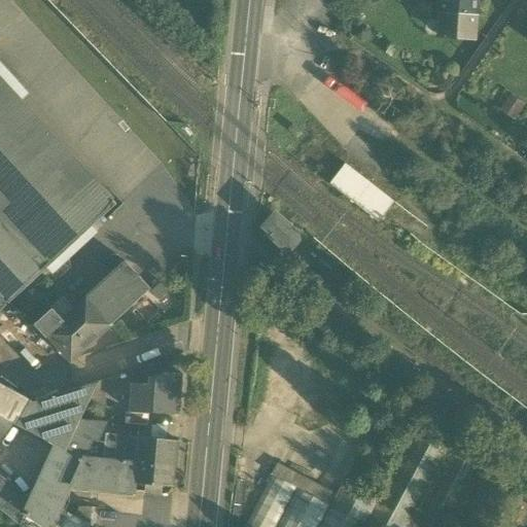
[(441,0),(441,13),(476,16),(477,0),(441,0)]
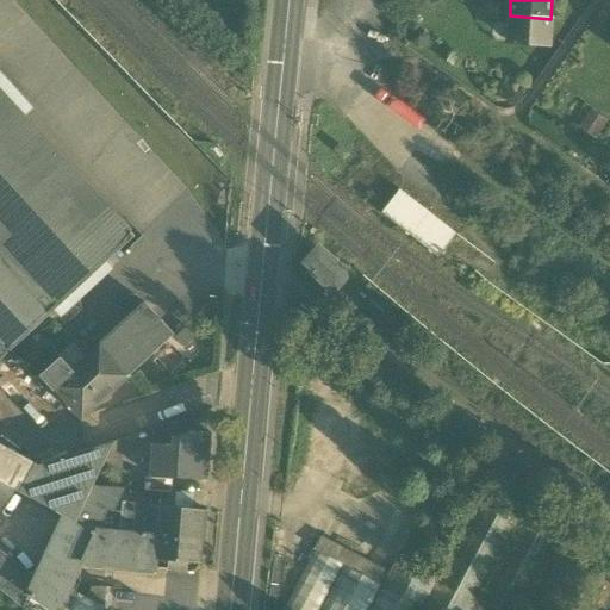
[(549,45),(551,19),(510,16),(508,42),(549,45)]
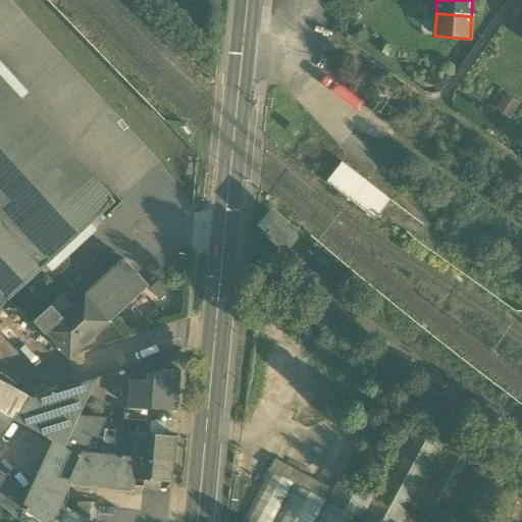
[(367,31),(361,23),(353,27),(351,36),(356,42),(365,40),(367,31)]
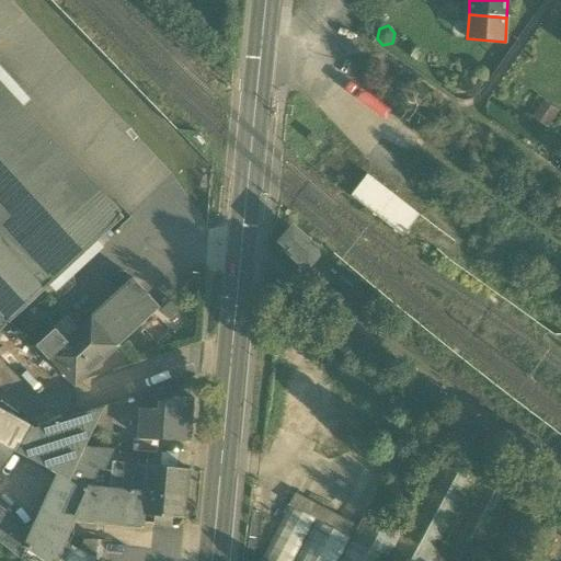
[(0,65),(0,83),(23,109),(32,100),(0,65)]
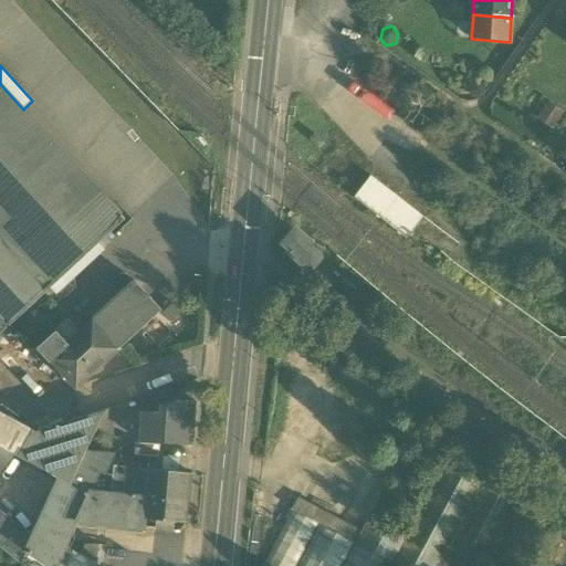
[(0,238),(48,290),(50,287),(98,243),(124,220),(23,109),(0,84),(0,238)]
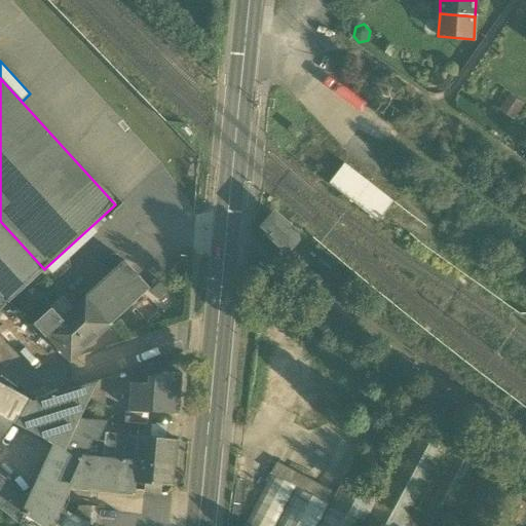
[(288,129),(297,138),(301,133),(293,124),(288,129)]
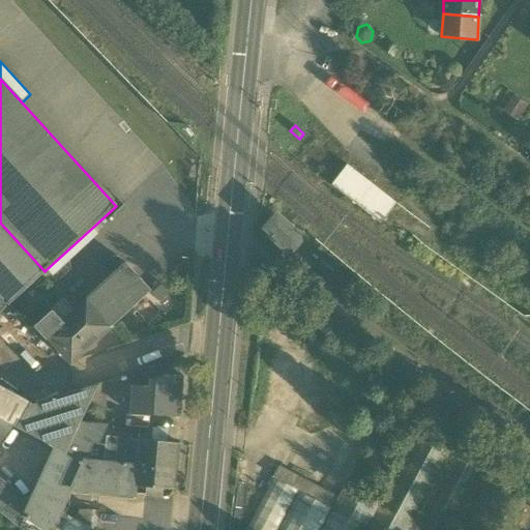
[(332,185),(381,224),(396,204),(348,166),(332,185)]
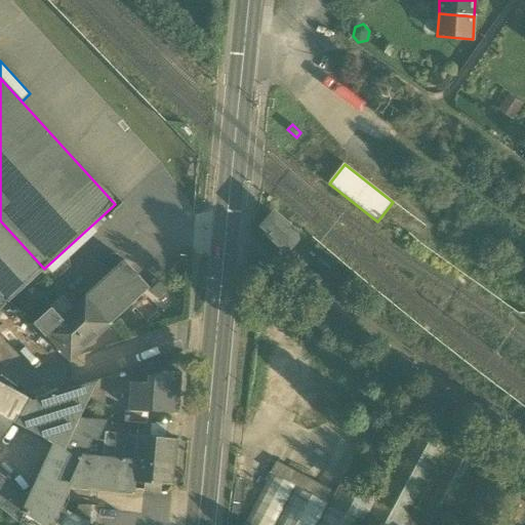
[(274,240),(286,250),(296,239),(295,233),(280,218),(279,217),(272,217),(265,226),(277,237),(274,240)]
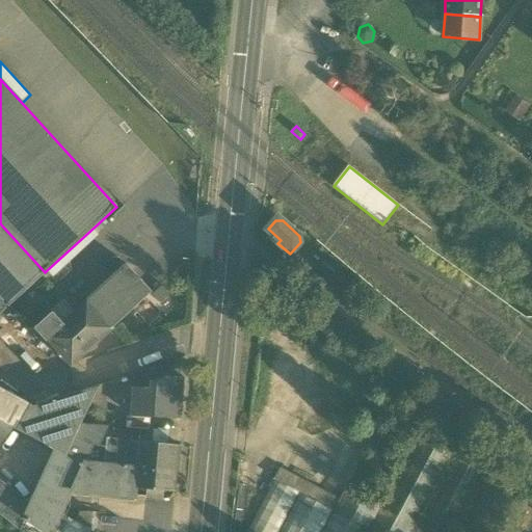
[(45,272),(0,223),(0,298),(7,307),(45,272)]
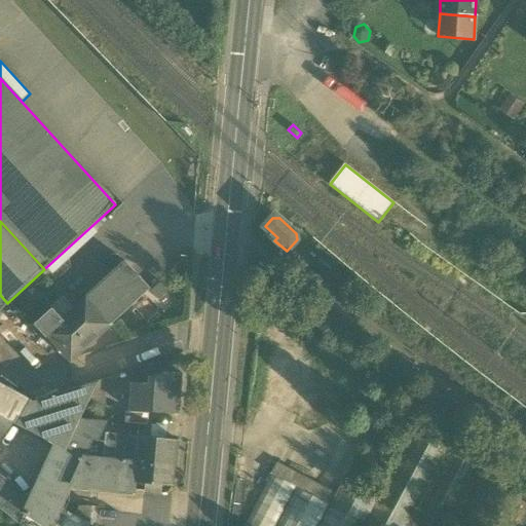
[(91,226),(46,267),(52,274),(98,232),(91,226)]
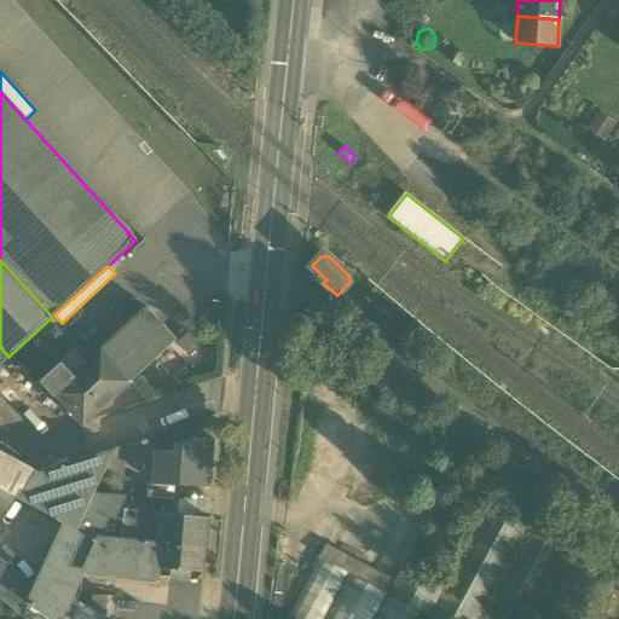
[(57,394),(85,424),(177,340),(148,308),(88,363),(74,376),(62,364),(41,382),(55,397),(57,394)]
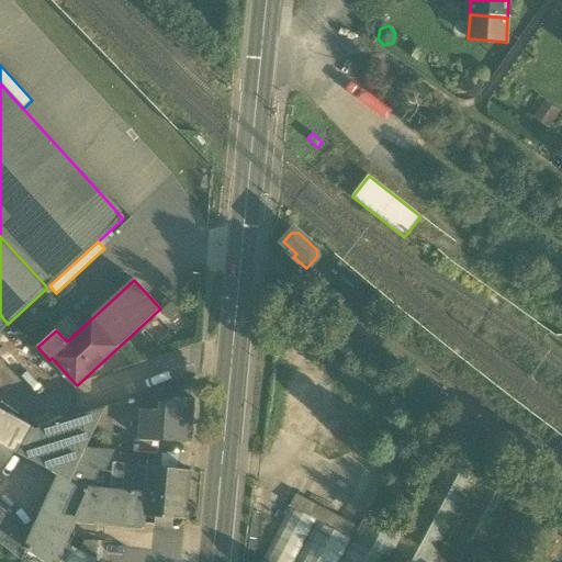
[(172,300),(161,311),(170,321),(181,310),(172,300)]
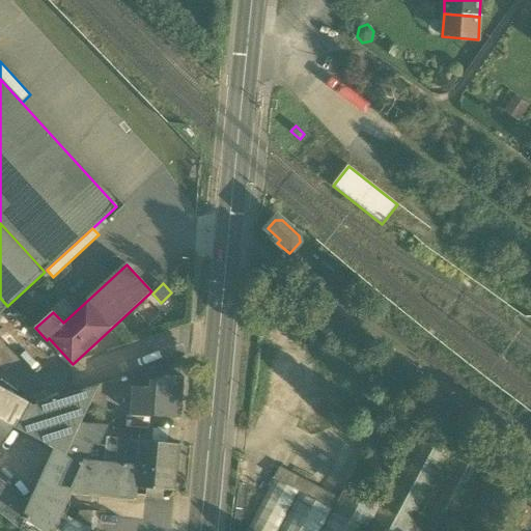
[(51,309),(53,312),(63,323),(76,311),(63,298),(51,309)]
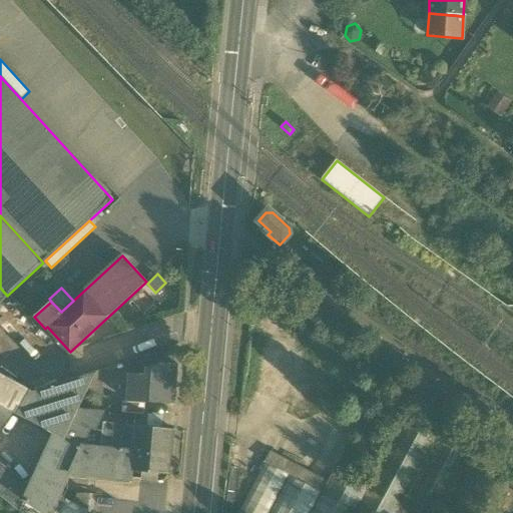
[(127,401),(175,404),(177,365),(157,364),(157,368),(146,368),(146,375),(129,374),(127,401)]
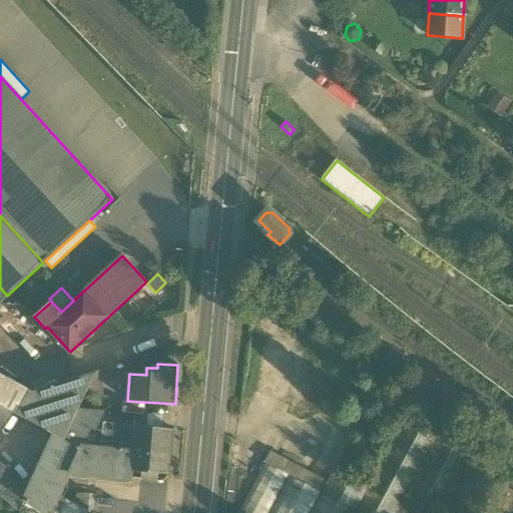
[(0,405),(12,412),(47,431),(48,430),(64,438),(94,374),(93,374),(67,384),(33,397),(0,378),(0,405)]
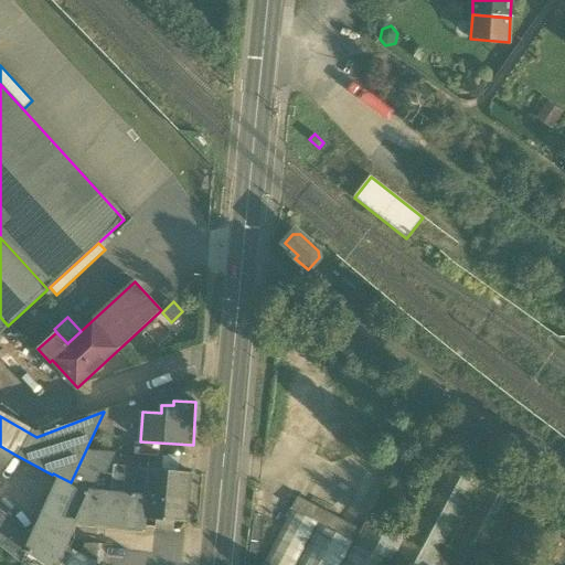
[(134,455),(160,456),(160,445),(134,443),(134,455)]
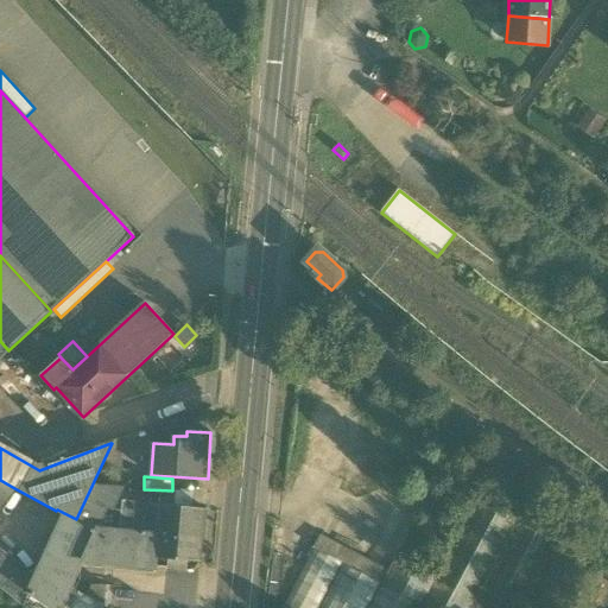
[(0,506),(14,488),(0,480),(0,506)]
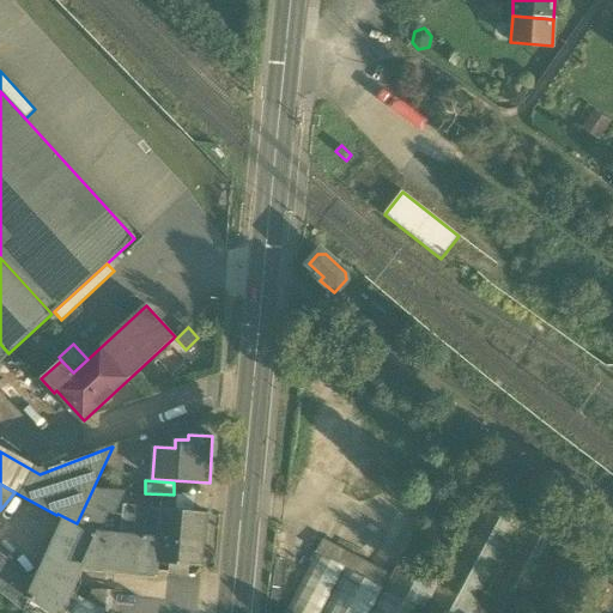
[(77,527),(102,529),(119,491),(95,490),(77,527)]
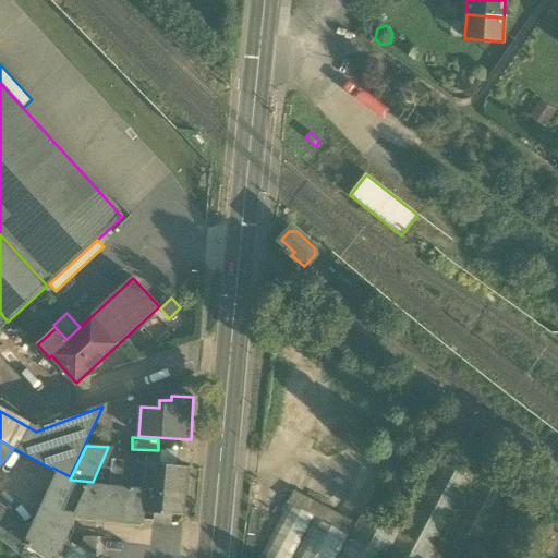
[(160,450),(160,464),(178,465),(178,451),(160,450)]
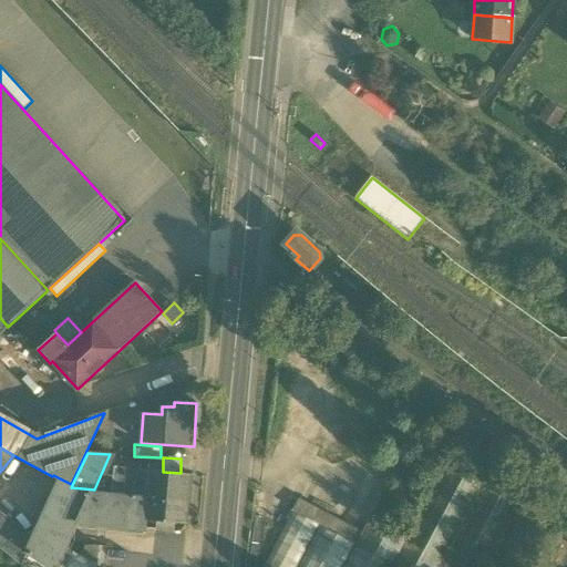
[(521,502),(484,481),(447,462),(406,540),(442,560),(454,566),(533,566),(555,525),(518,505),(521,502)]
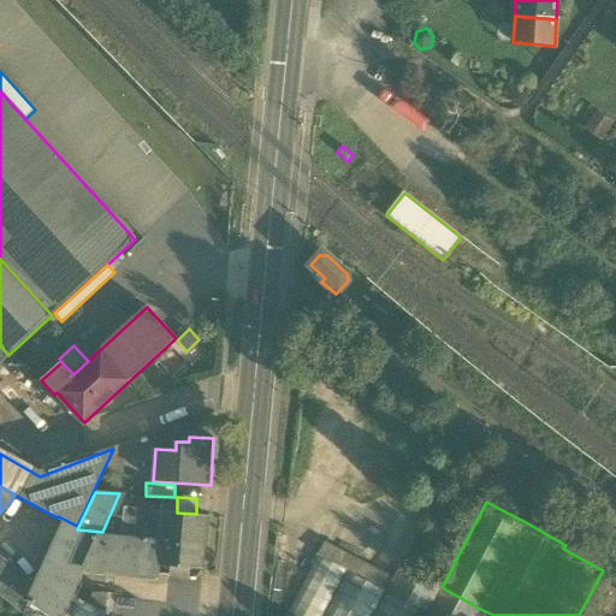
[(122,534),(159,538),(163,510),(125,507),(122,534)]
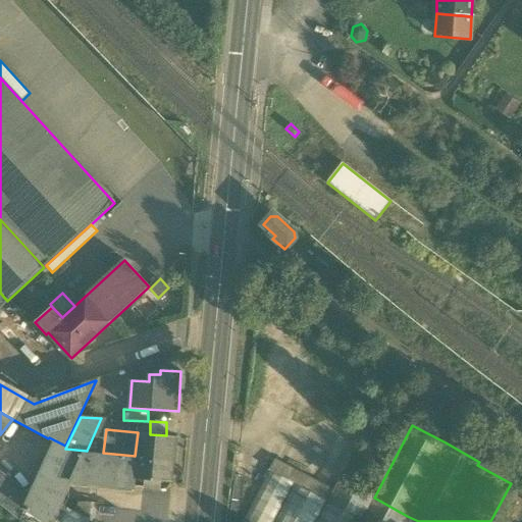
[(24,511),(41,521),(55,521),(62,506),(73,483),(134,488),(135,478),(172,482),(176,436),(166,435),(150,434),(138,432),(135,456),(103,453),(87,451),(65,449),(54,442),(30,497),(23,510),(24,511)]
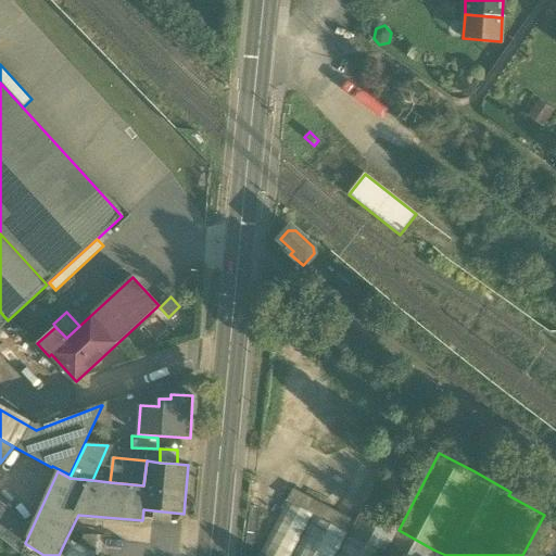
[(350,534),(356,521),(293,489),(287,501),(313,515),(349,533),(350,534)]
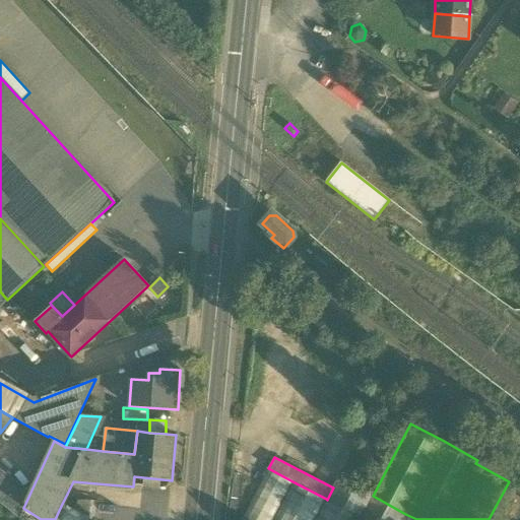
[(396,519),(367,504),(360,516),(327,500),(326,499),(293,481),(268,468),(241,519),(396,519)]
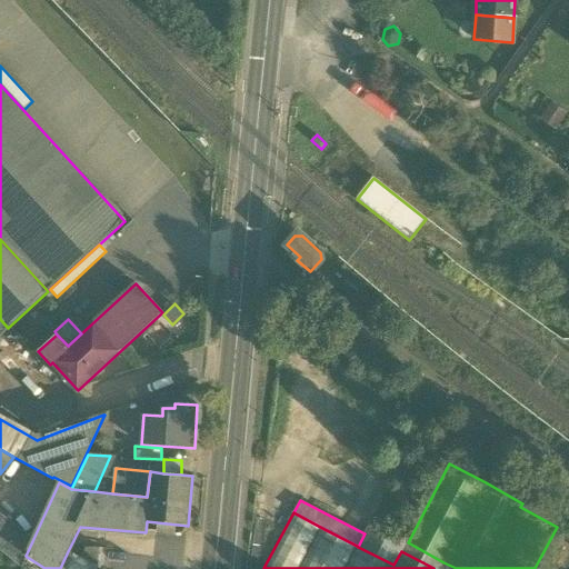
[(0,550),(21,568),(27,557),(26,556),(32,541),(0,516),(0,550)]
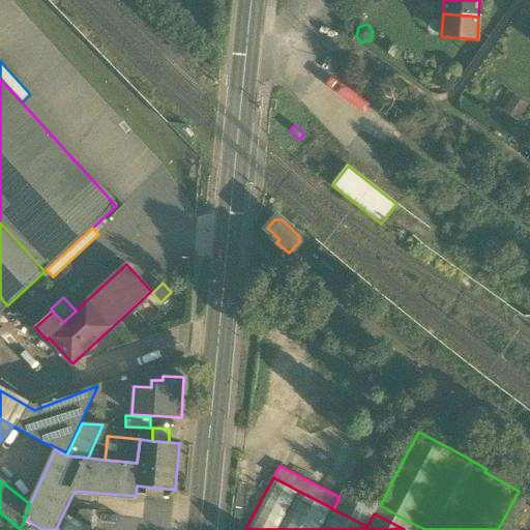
[(374,513),(404,529),(424,529),(413,524),(380,505),(345,487),(340,497),(333,509),(366,526),(374,513)]
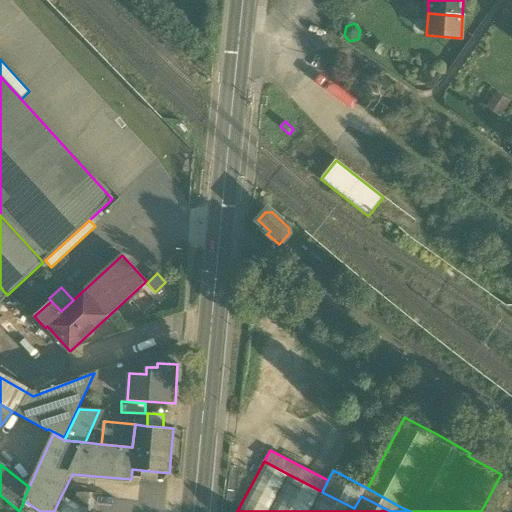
[(87,511),(88,508),(61,496),(54,511),(40,511),(24,501),(19,511),(21,511),(87,511)]
